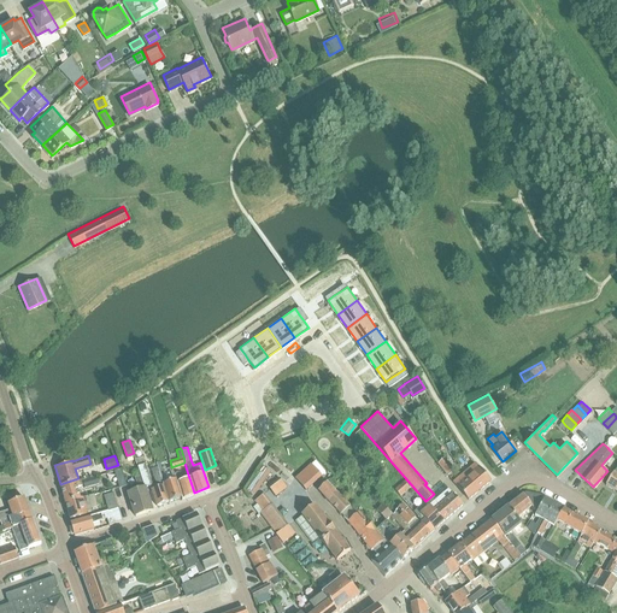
[(452,470),(445,460),(444,457),(438,461),(447,473),(452,470)]
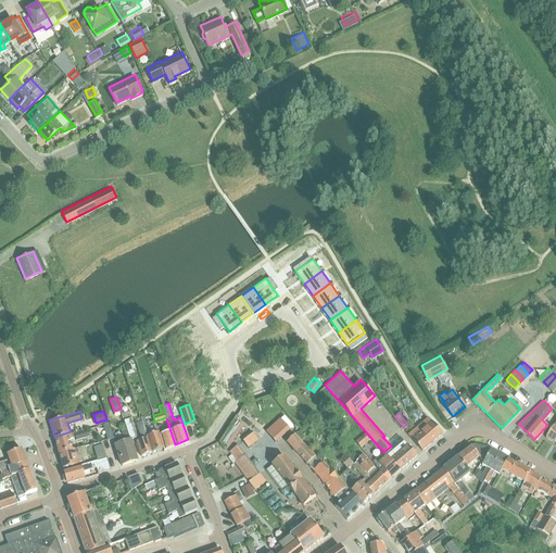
[(280,416),(265,429),(275,440),(290,427),(280,416)]
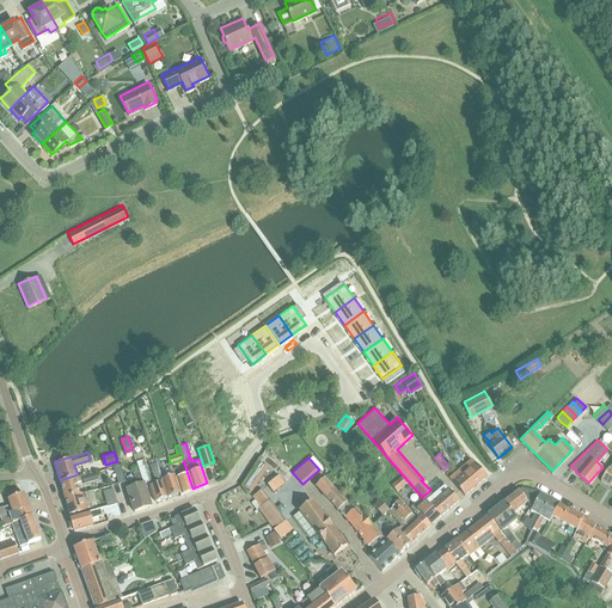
[(144,481),(151,479),(144,459),(136,461),(139,470),(144,481)]
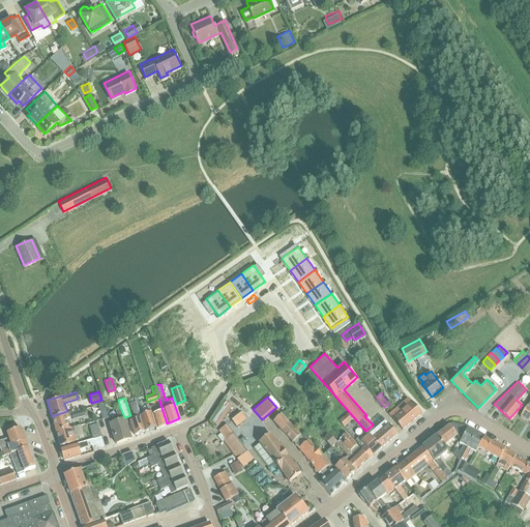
[(529,398),(520,414),(529,420),(529,398)]
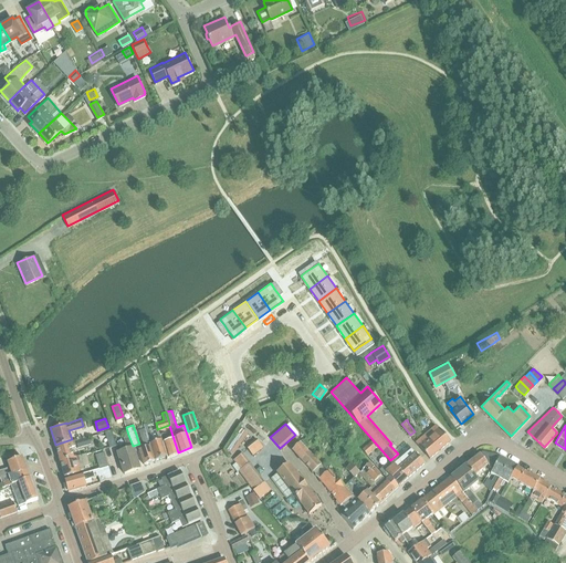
[(429,457),(449,440),(438,427),(418,445),(429,457)]
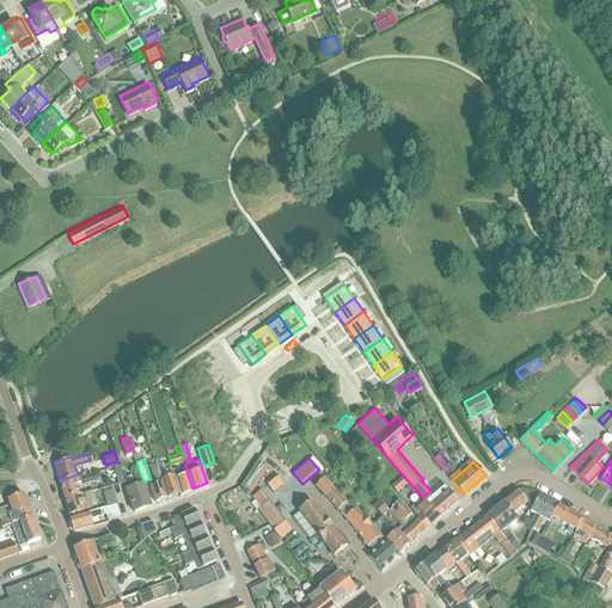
[(118,481),(126,479),(120,462),(112,465),(118,481)]
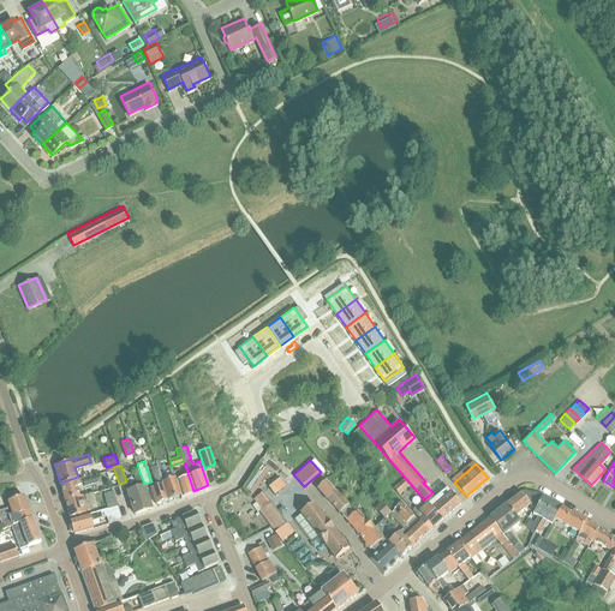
[(159,469),(156,465),(150,466),(156,481),(157,480),(159,483),(150,485),(156,502),(168,498),(159,469)]
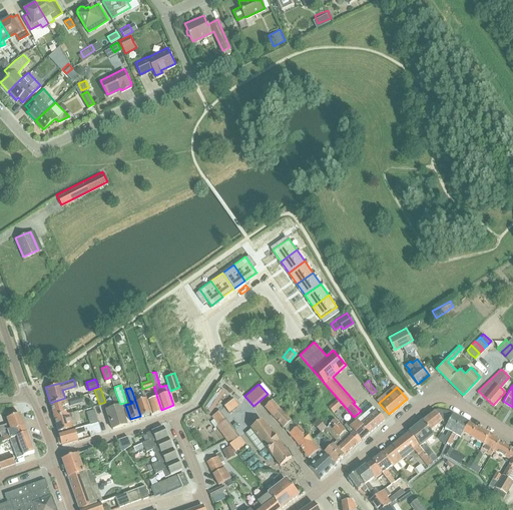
[(138,390),(132,392),(140,416),(150,412),(145,397),(144,393),(142,389),(142,388),(138,390)]
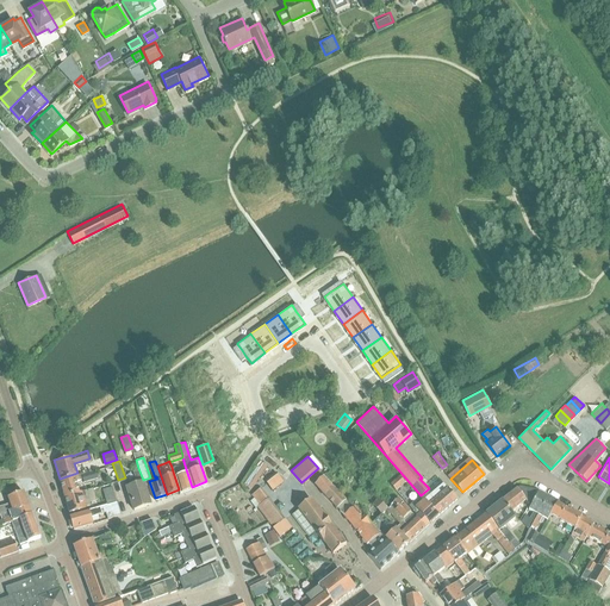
[(192,487),(186,469),(180,472),(178,464),(172,467),(173,472),(179,489),(180,492),(192,487)]
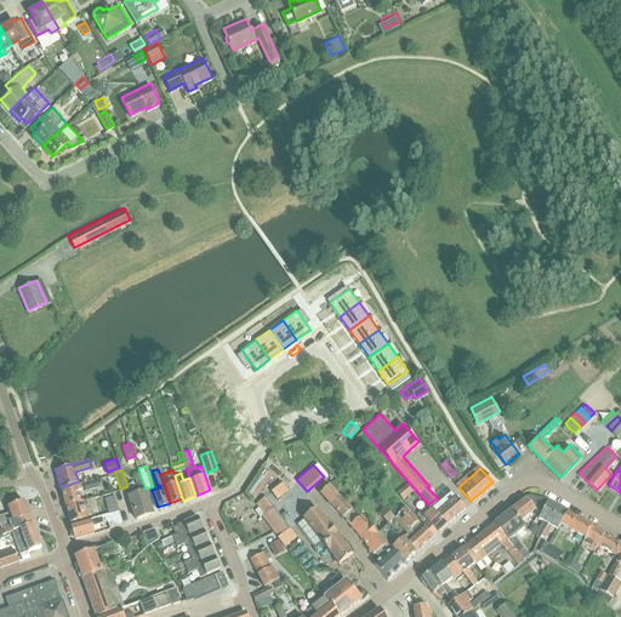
[(280,493),(291,485),(281,474),(272,484),(280,493)]
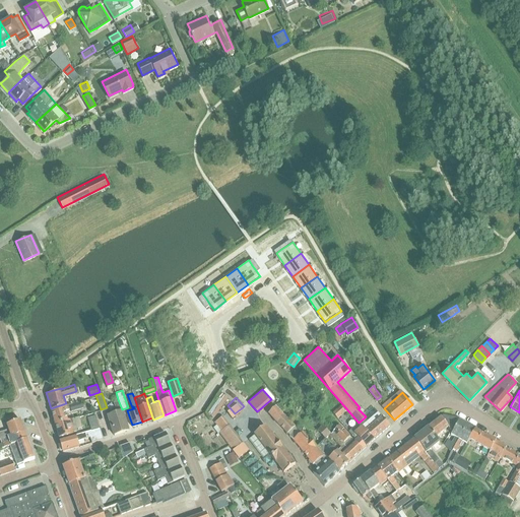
[(71,409),(82,405),(81,399),(69,403),(71,409)]
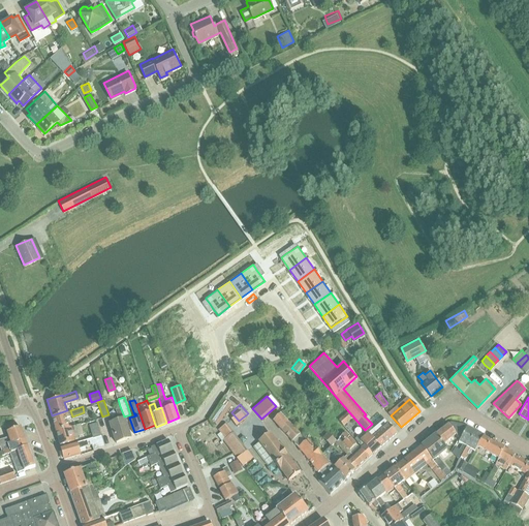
[(110,421),(116,440),(130,436),(124,416),(120,406),(115,407),(119,418),(110,421)]
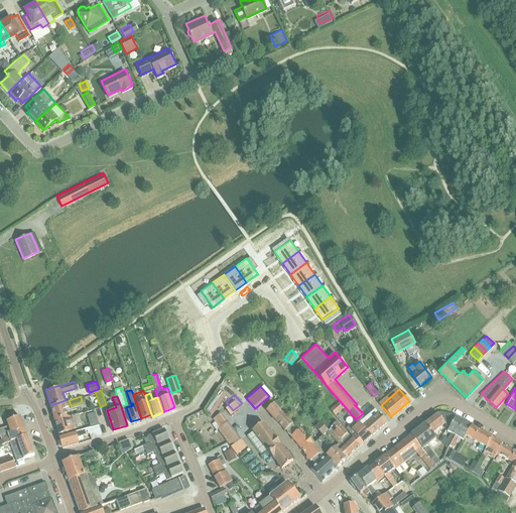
[(66,400),(50,405),(54,418),(67,415),(65,406),(69,404),(68,400),(66,401),(66,400)]
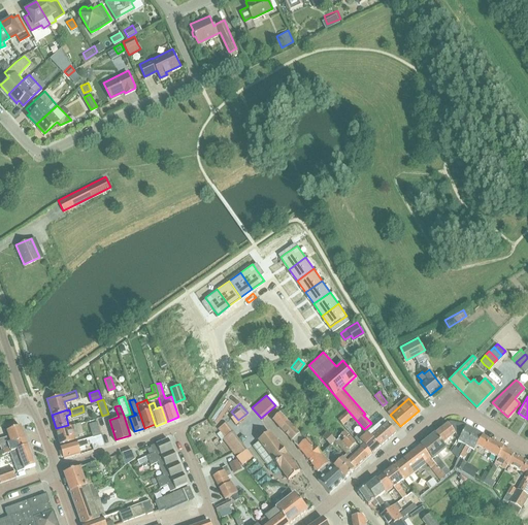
[(291,438),(298,432),(288,421),(287,421),(278,412),(271,418),(291,438)]
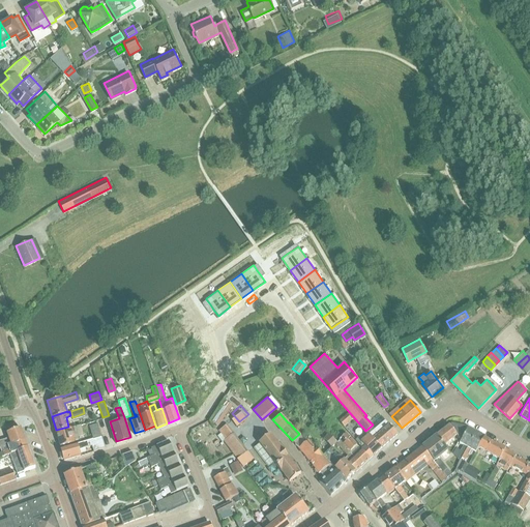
[(346,413),(339,420),(343,426),(351,418),(346,413)]
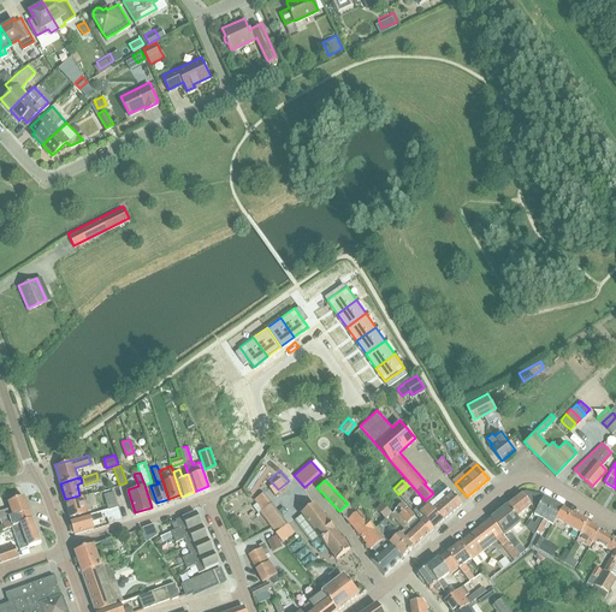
[(428,503),(442,517),(461,503),(446,487),(428,503)]
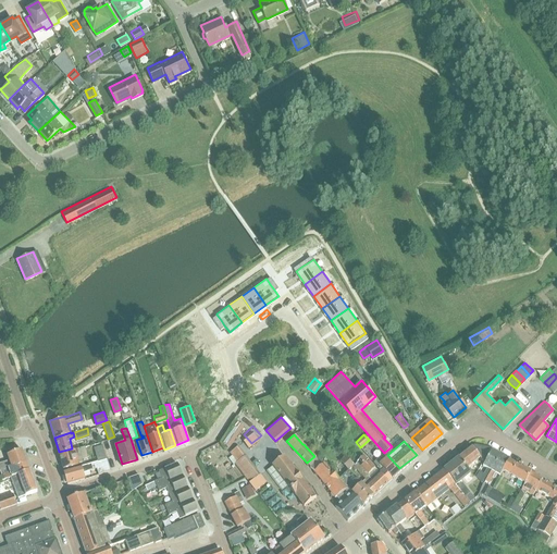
[(15,465),(26,462),(21,447),(17,448),(15,443),(4,447),(9,458),(0,462),(0,468),(9,466),(15,464),(15,465)]
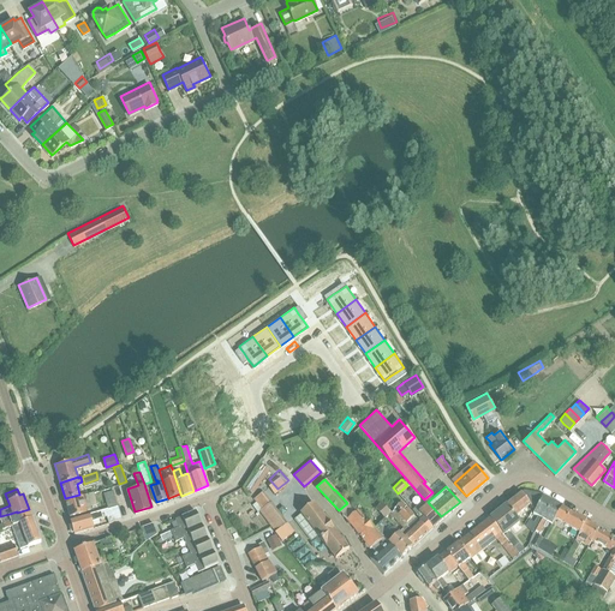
[(103,491),(108,507),(118,504),(113,489),(103,491)]
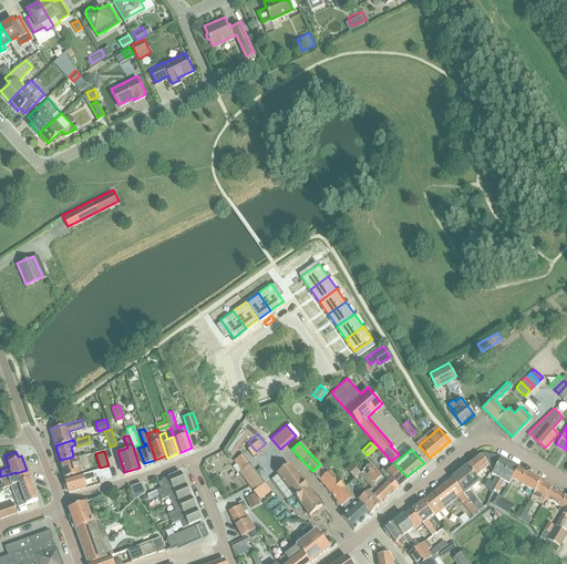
[(474,474),(487,463),(491,467),(497,455),(495,453),(482,451),(466,464),(474,474)]
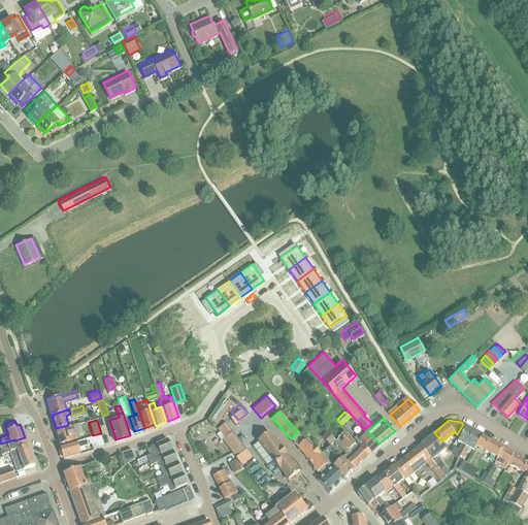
[(68,425),(56,428),(60,444),(75,438),(74,437),(78,435),(77,433),(83,431),(80,421),(68,425)]
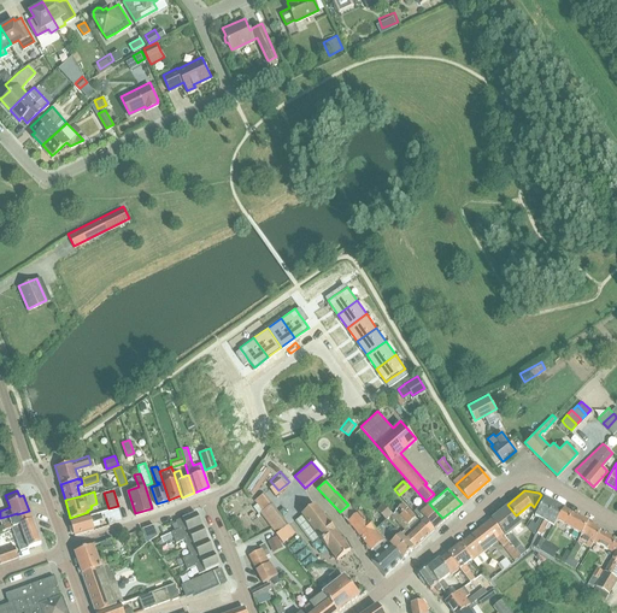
[(294,531),(287,523),(263,491),(253,499),(262,510),(259,511),(276,531),(282,541),(294,531)]
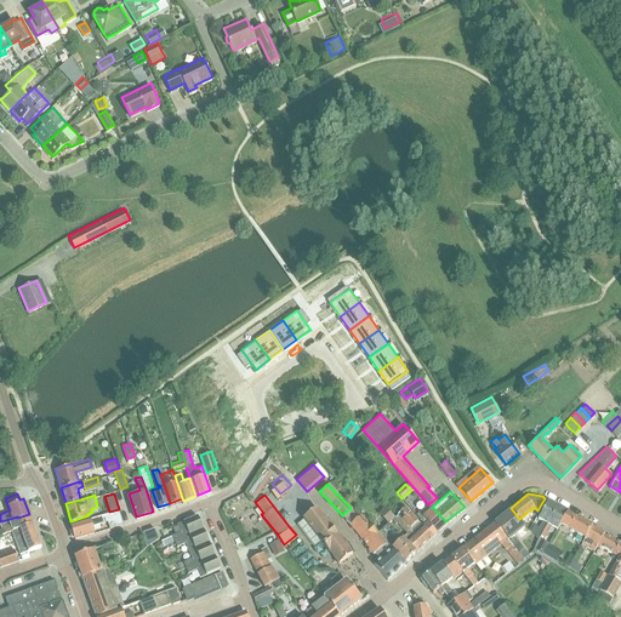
[(548,520),(557,504),(547,500),(537,516),(542,519),(539,526),(534,523),(530,529),(535,535),(539,537),(540,533),(548,520)]
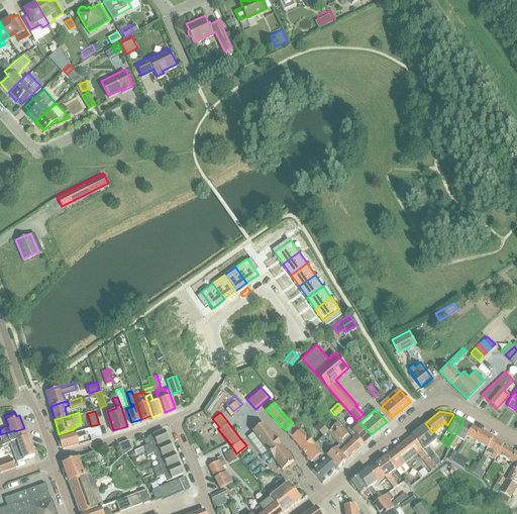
[(359,423),(357,421),(355,419),(345,428),(352,436),(353,435),(355,433),(364,442),(370,435),(371,434),(359,422),(359,423)]
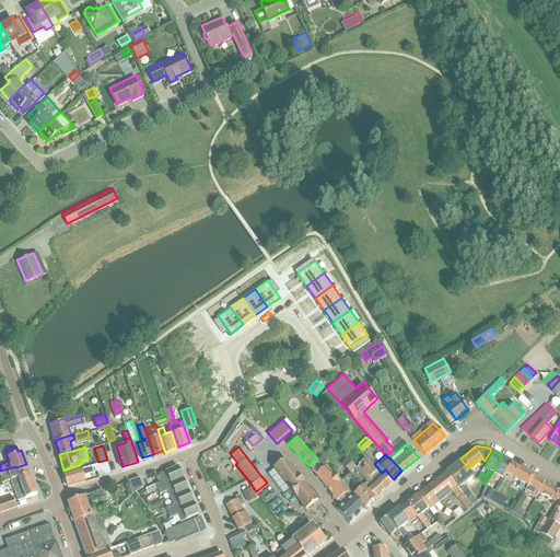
[(494,470),(487,482),(491,485),(498,473),(502,476),(504,471),(511,461),(502,455),(494,470)]
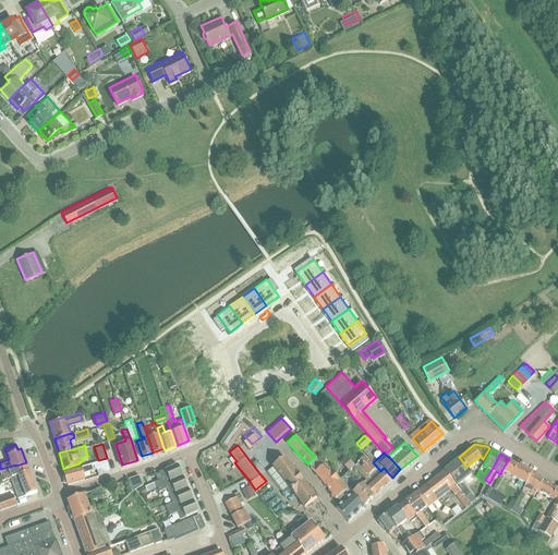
[(315,496),(283,455),(271,465),(273,467),(267,471),(282,491),(288,486),(303,506),(315,496)]
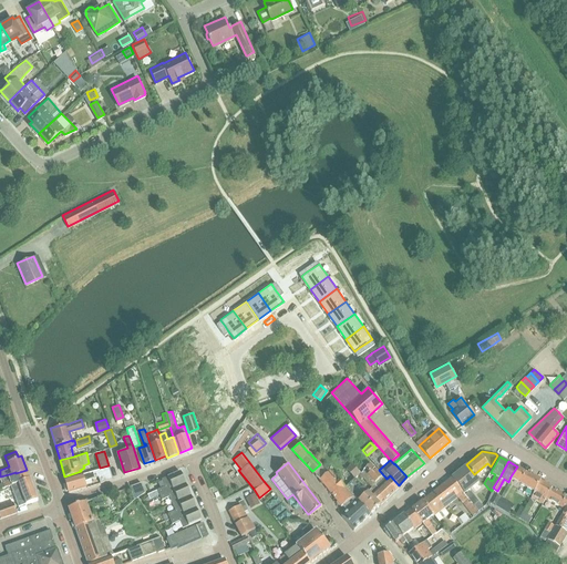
[(351,462),(344,468),(353,478),(357,474),(359,472),(351,462)]
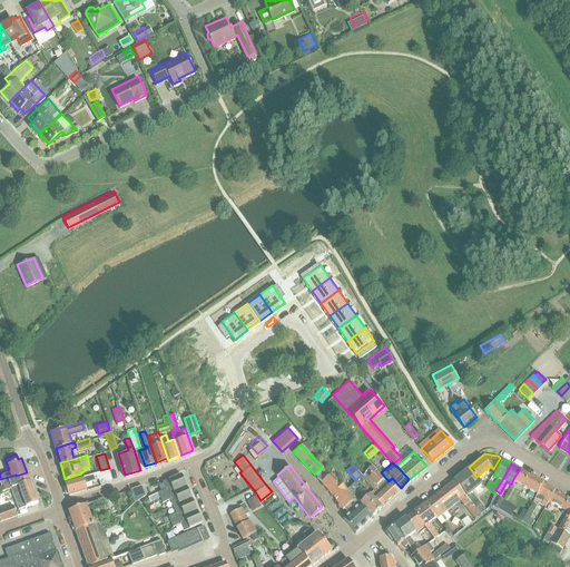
[(370,492),(382,506),(401,488),(392,478),(390,480),(389,481),(387,482),(382,478),(383,477),(371,465),(363,471),(364,472),(361,475),(359,477),(362,481),(364,479),(373,489),(370,492)]
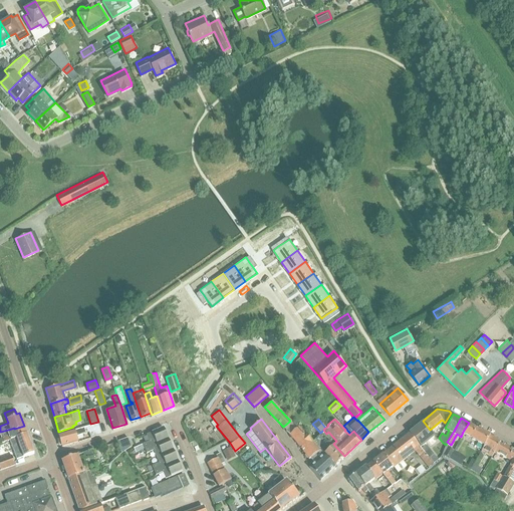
[(437,438),(430,430),(423,421),(409,431),(420,445),(428,439),(431,442),(437,438)]
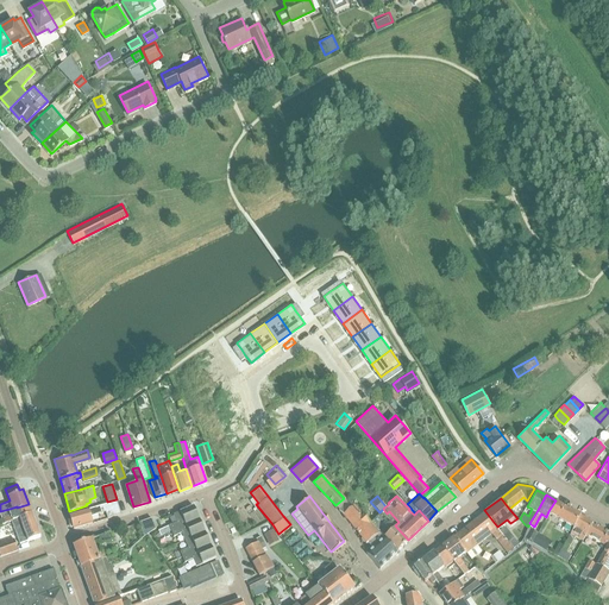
[(69,512),(73,527),(92,521),(89,514),(105,509),(107,516),(119,511),(117,499),(107,502),(69,512)]
